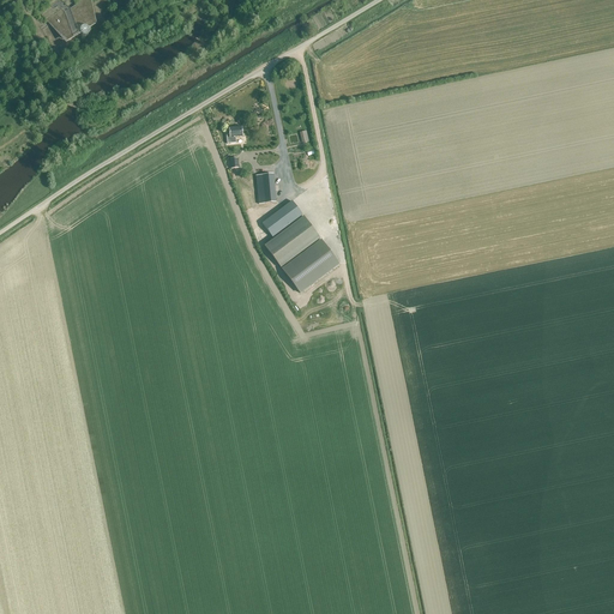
[(95,22),(90,0),(73,0),(76,5),(70,8),(60,0),(58,0),(40,12),(40,13),(66,41),(78,32),(79,35),(82,37),(85,38),(89,37),(91,35),(91,31),(90,28),(89,26),(95,22)]
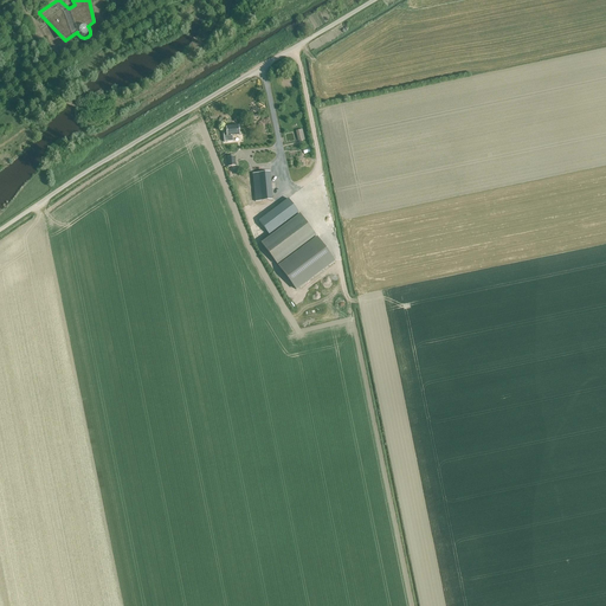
[(226,133),(224,134),(224,142),(233,141),(232,137),(232,136),(239,135),(238,126),(226,127),(226,133)]
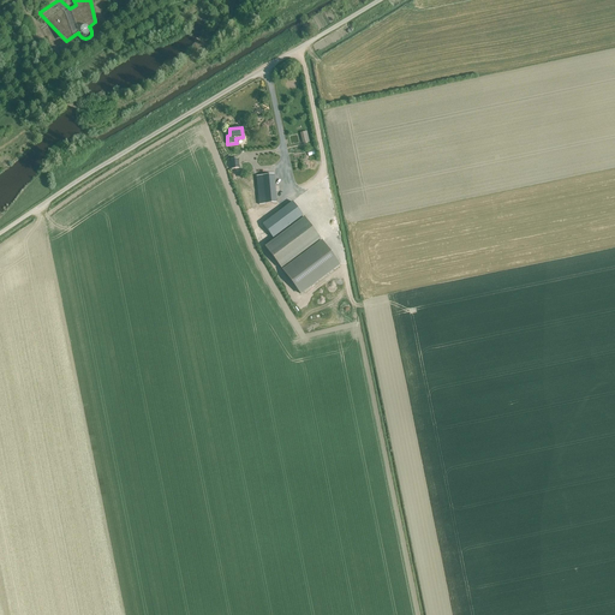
[(276,203),(275,186),(274,174),(256,177),(260,204),(276,203)]
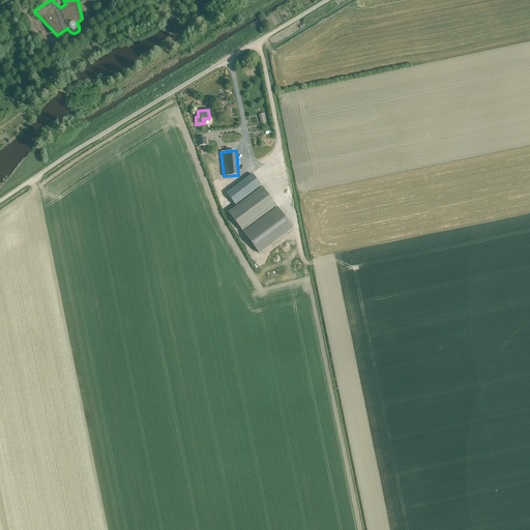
[(235,205),(261,186),(252,174),(226,193),(235,205)]
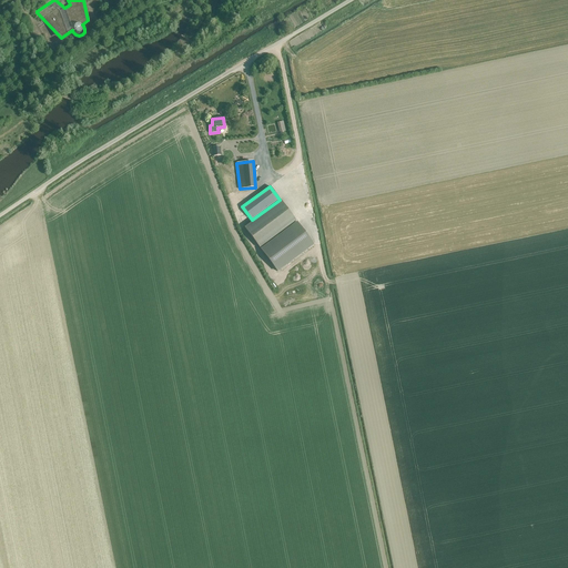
[(260,247),(295,221),(281,201),(245,227),(260,247)]
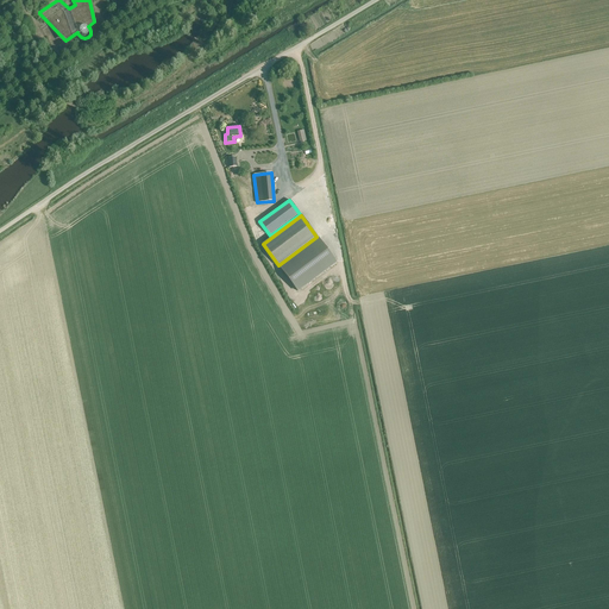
[(336,263),(318,238),(280,267),(297,292),(336,263)]
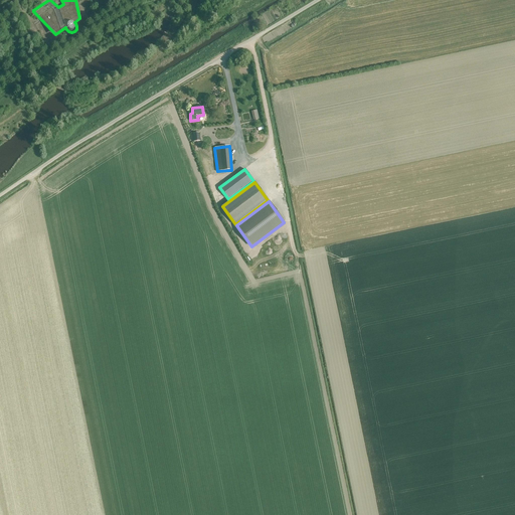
All buildings are outlined.
